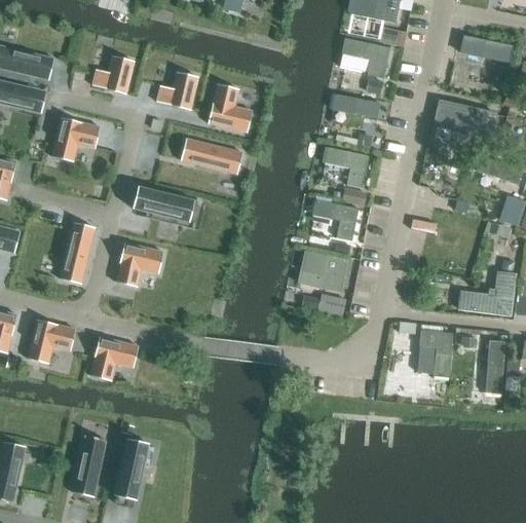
[(224,0),(223,6),(238,11),(240,0),(224,0)]
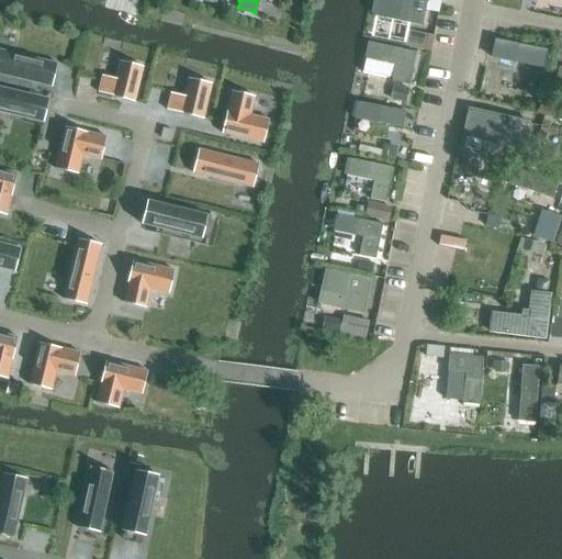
[(420,23),(425,0),(374,0),(372,8),(375,13),(420,23)]
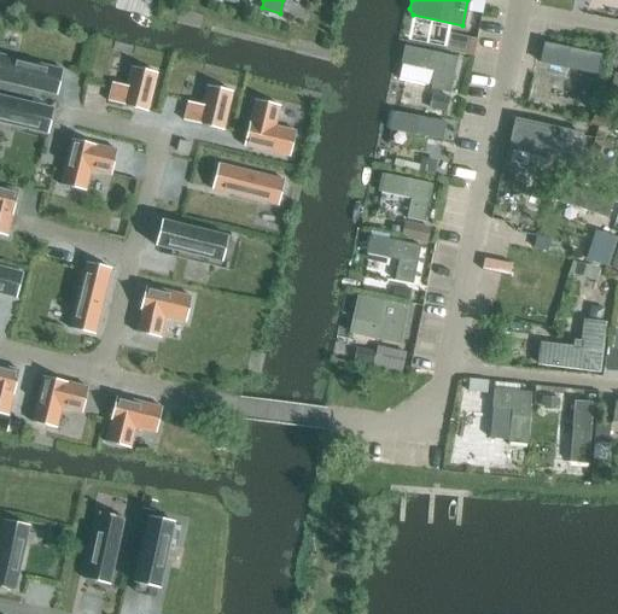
[(449,33),(447,47),(473,52),(476,37),(449,33)]
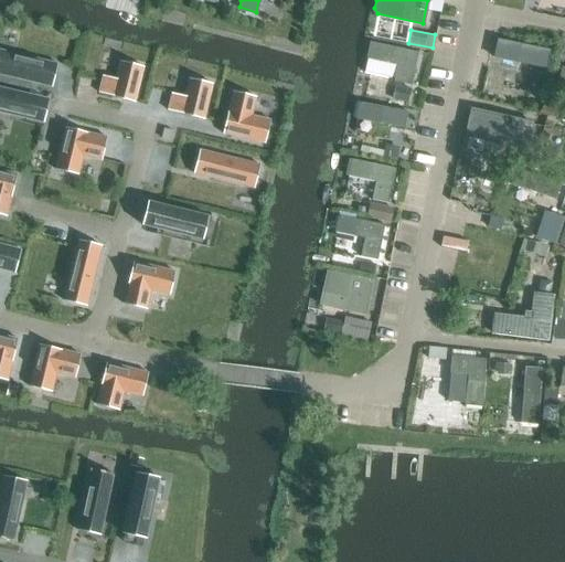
[(503,55),(546,63),(550,46),(507,39),(503,55)]
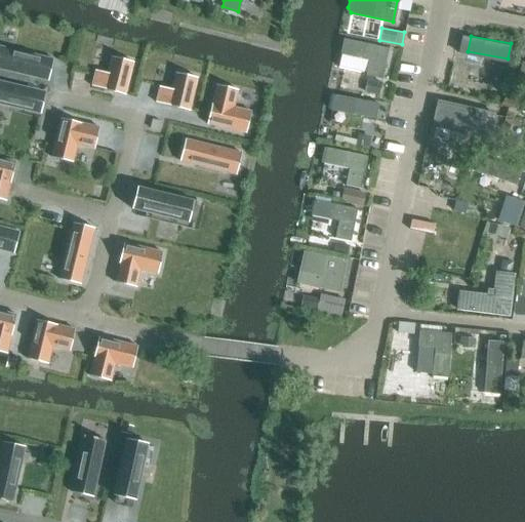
[(341,52),(338,65),(366,71),(366,73),(382,77),(386,62),(385,62),(388,46),(346,37),(341,52)]
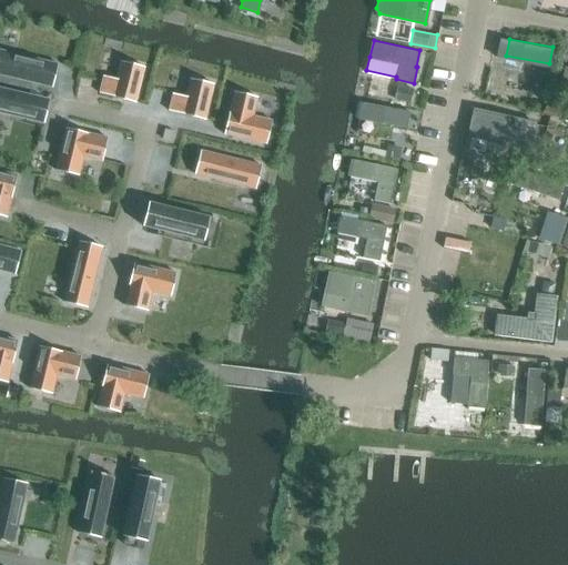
[(0,72),(52,84),(58,62),(0,48),(0,72)]
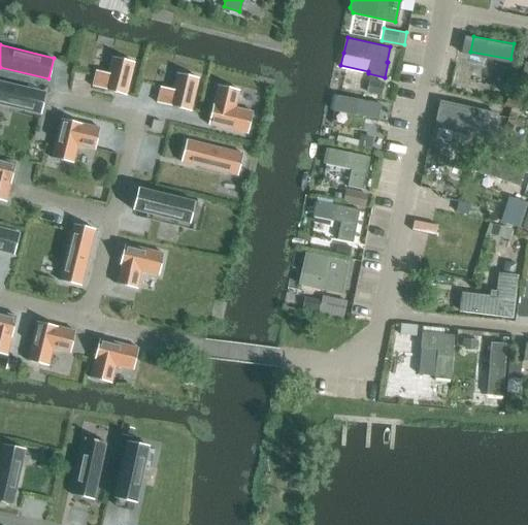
[(96,68),(92,85),(104,88),(126,93),(134,60),(112,55),(108,71),(96,68)]
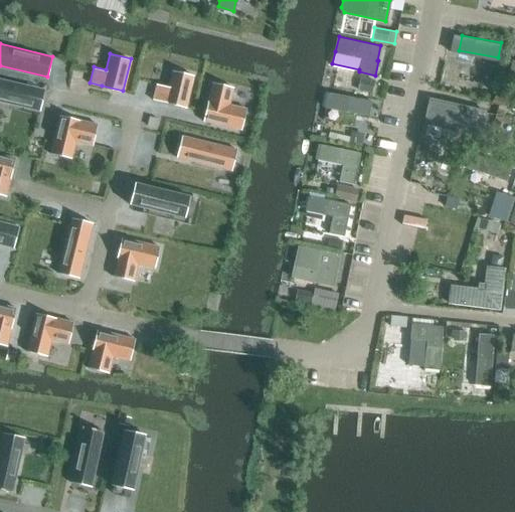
[(157,82),(153,99),(165,101),(165,102),(185,107),(193,73),(172,69),(168,86),(157,82)]
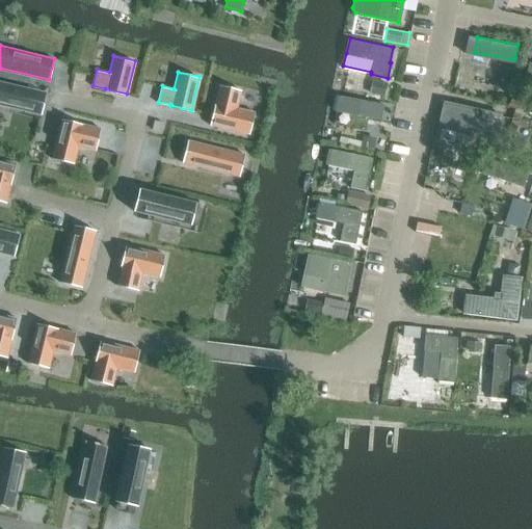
[(374,79),(372,91),(383,94),(387,82),(374,79)]
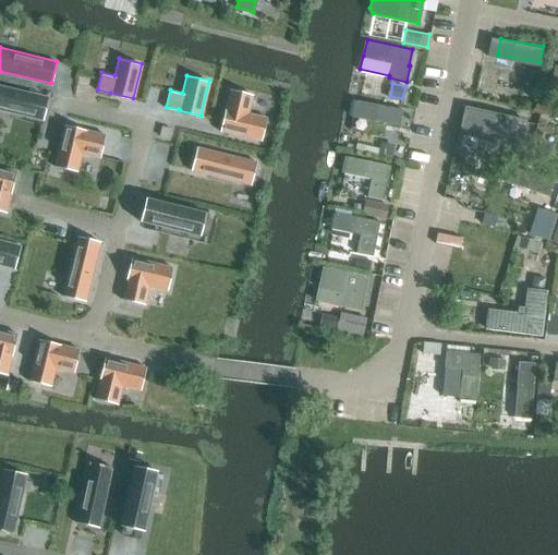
[(0,108),(43,118),(48,96),(0,84),(0,108)]
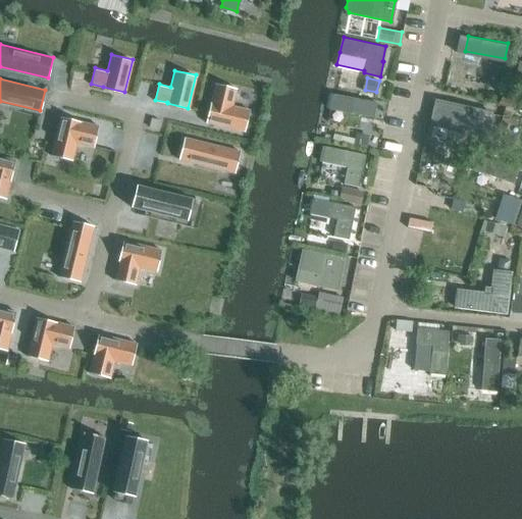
[(245,130),(250,109),(232,105),(237,87),(215,83),(206,120),(245,130)]
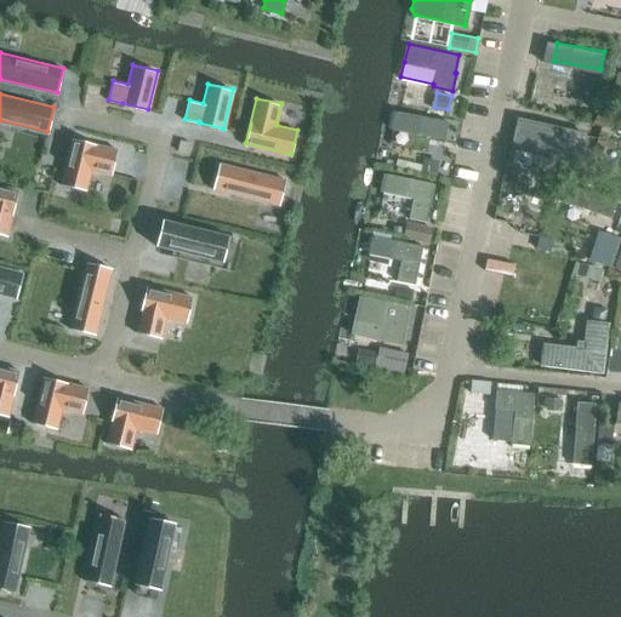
[(444,138),(448,120),(394,109),(391,127),(444,138)]
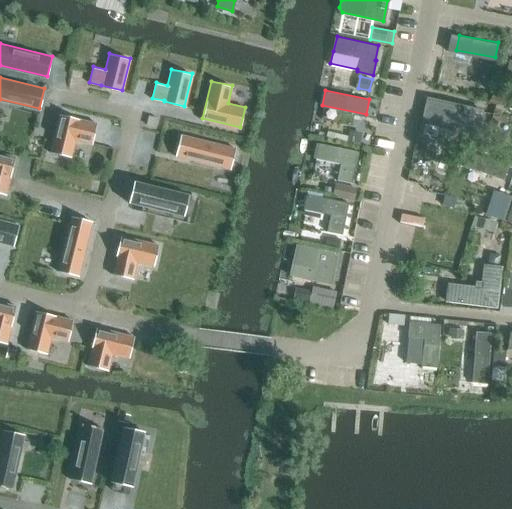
[(424,120),(480,133),(485,108),(429,95),(424,120)]
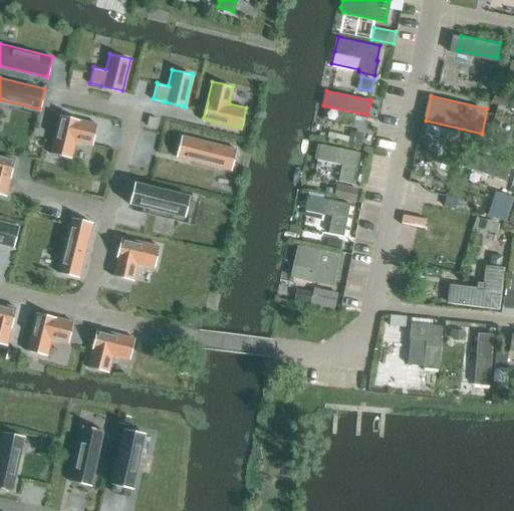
[(75,140),(92,144),(97,122),(59,113),(50,152),(71,157),(75,140)]
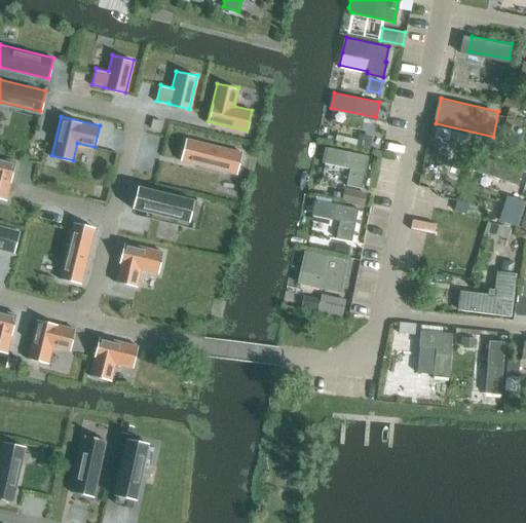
[(236,173),(241,151),(186,138),(180,158),(236,173)]
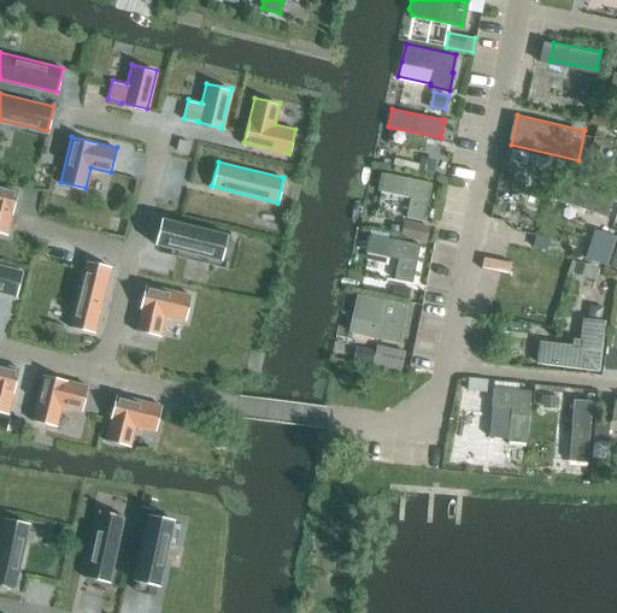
[(423,219),(430,181),(383,171),(380,189),(410,195),(406,214),(423,219)]
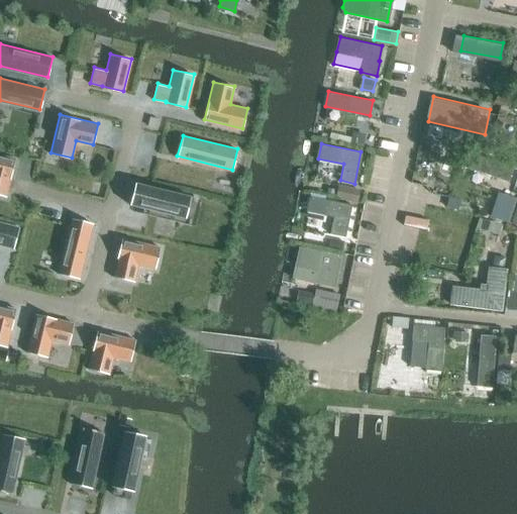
[(473,152),(469,167),(508,180),(512,165),(473,152)]
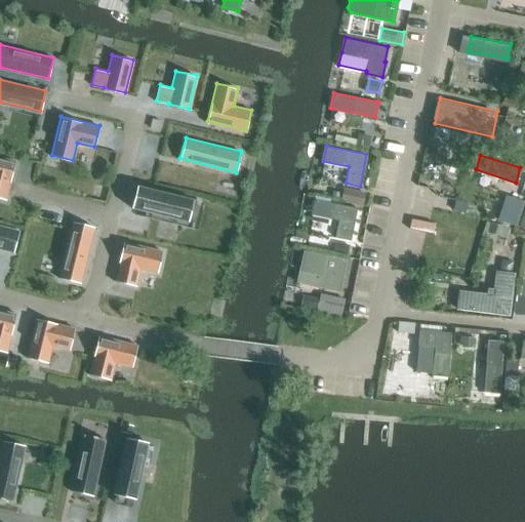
[(15,160),(0,156),(0,197),(6,198),(15,160)]
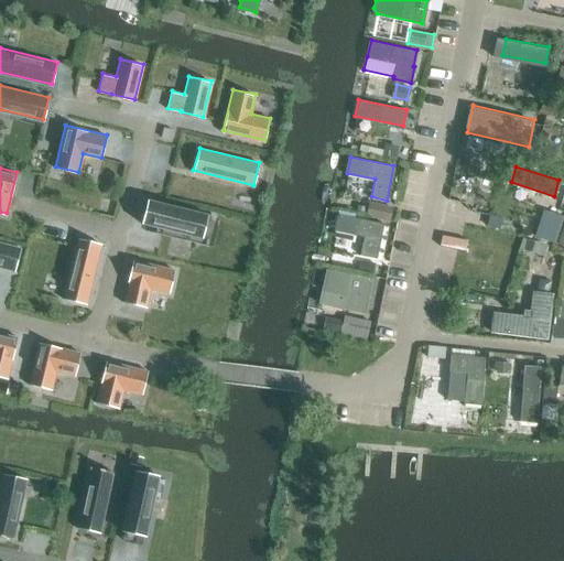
[(145,223),(202,236),(208,214),(148,198),(142,222),(145,223)]
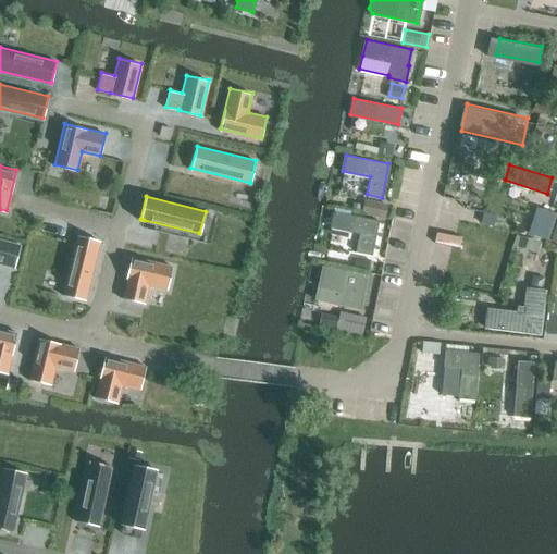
[(369,200),(366,211),(384,216),(387,205),(369,200)]
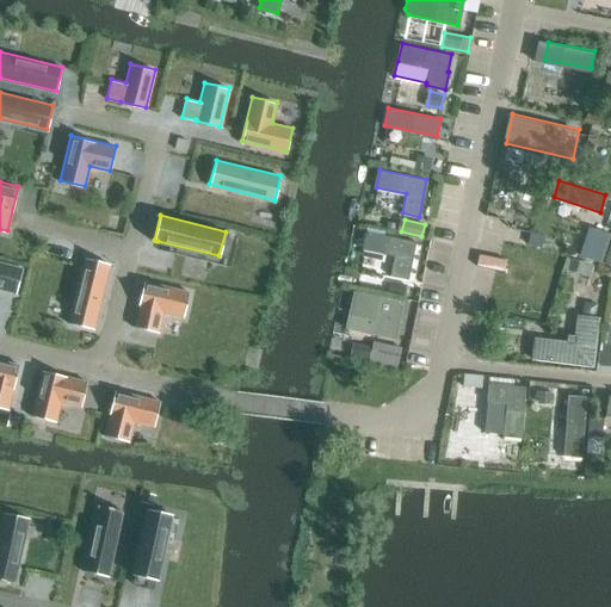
[(390,274),(408,278),(417,241),(366,230),(363,248),(394,254),(390,274)]
